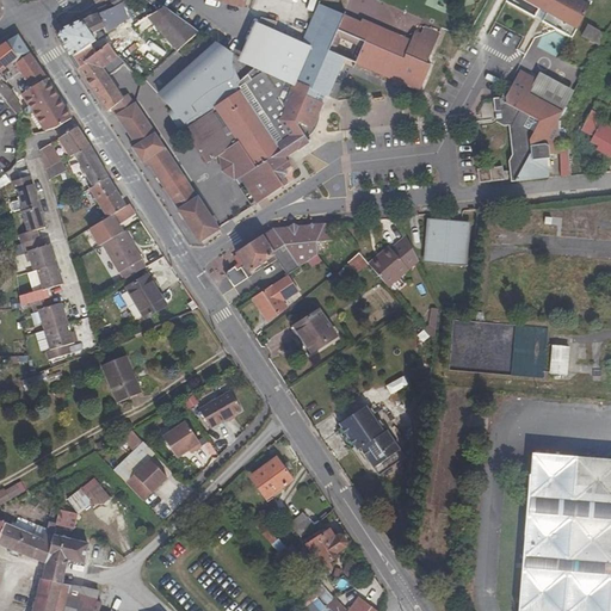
[(130,0),(127,0),(124,1),(131,16),(136,12),(130,0)]
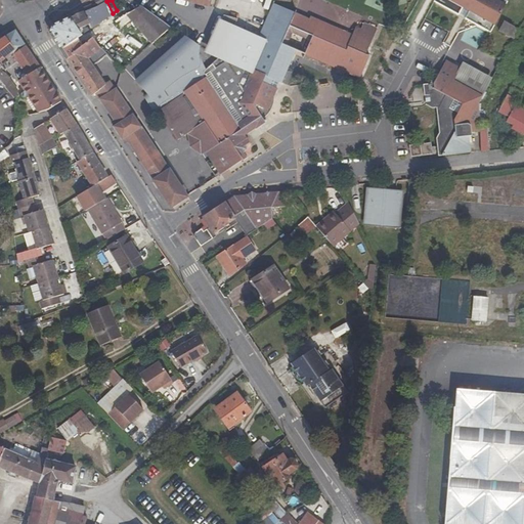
[(446,0),(493,26),(506,5),(496,0),(446,0)]
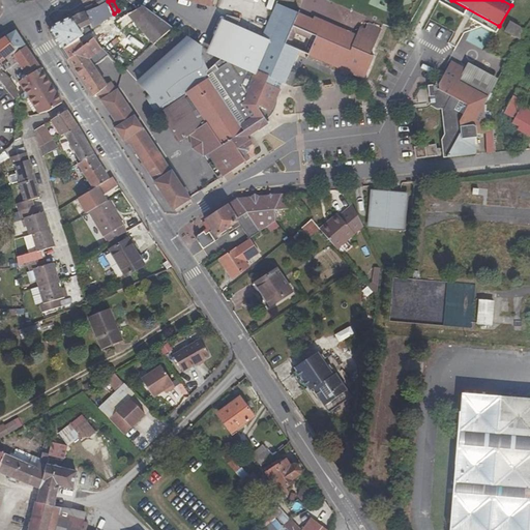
[(62,52),(78,39),(83,36),(80,31),(89,25),(92,29),(114,13),(108,1),(52,26),(50,33),(62,52)]
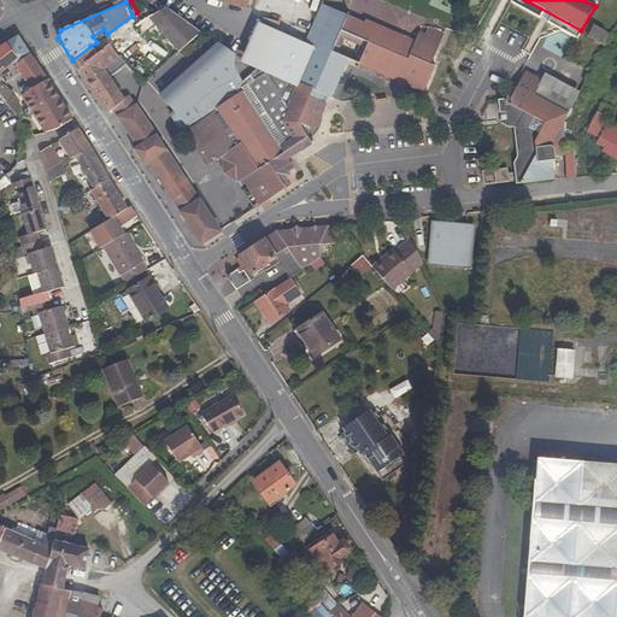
[(304,46),(313,50),(300,82),(305,84),(299,99),(318,107),(324,93),(330,97),(346,58),(359,64),(376,23),(366,18),(364,22),(322,4),(304,46)]
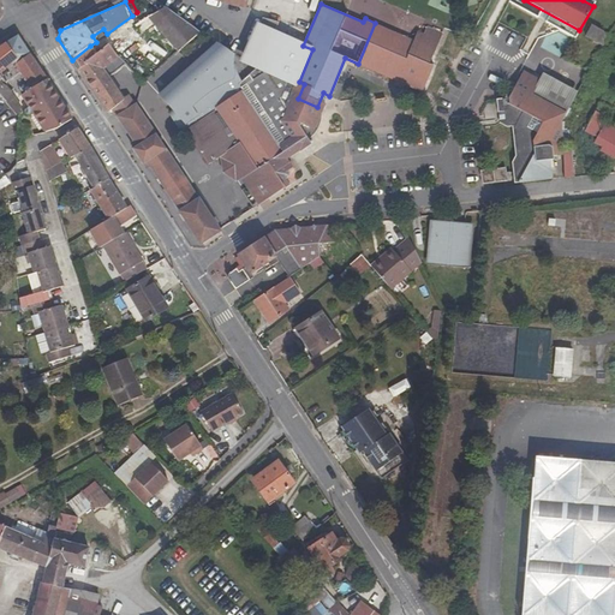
[(166,6),(148,18),(178,52),(201,33),(166,6)]
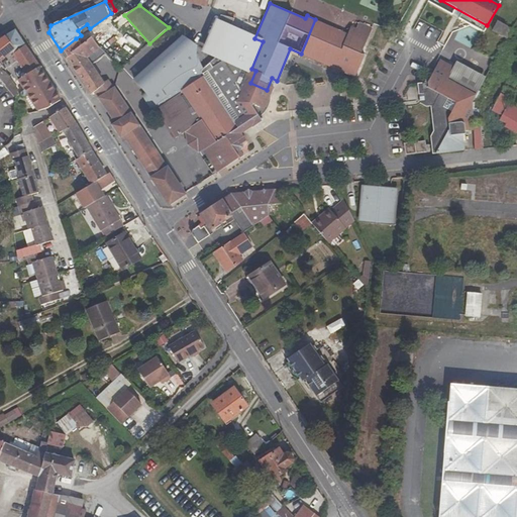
[(219,16),(216,25),(228,29),(232,19),(219,16)]
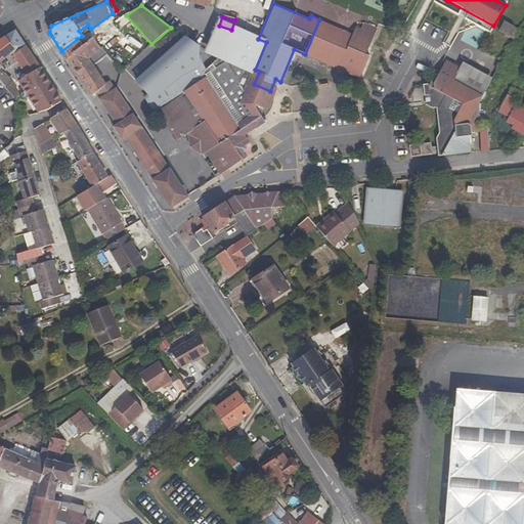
[(356,78),(364,54),(365,54),(377,29),(364,23),(361,29),(356,27),(352,34),(319,19),(305,54),(338,69),(336,73),(343,76),(345,73),(356,78)]
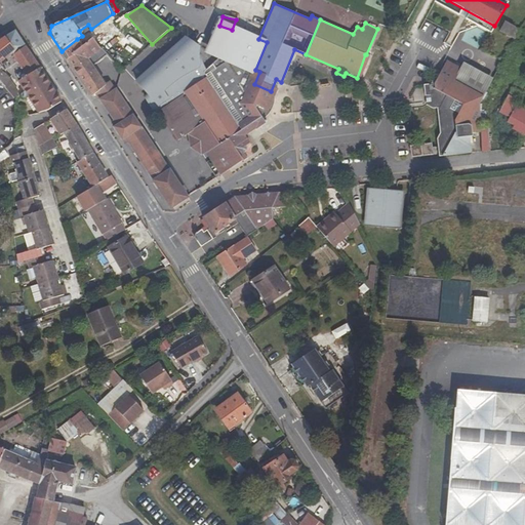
[(514,39),(520,29),(505,21),(499,31),(514,39)]
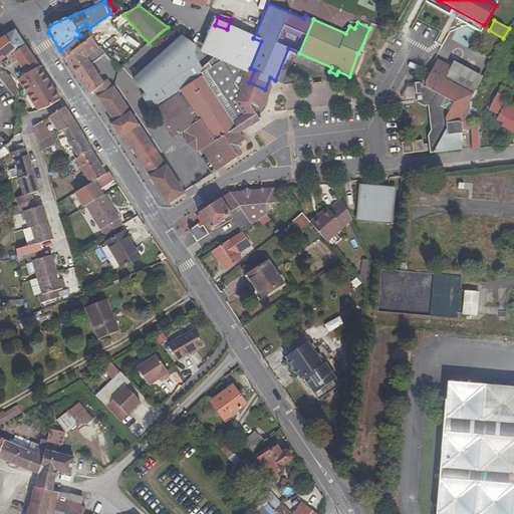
[(250,37),(250,38),(227,29),(215,25),(204,51),(213,55),(212,59),(232,72),(236,75),(253,38),(250,37)]
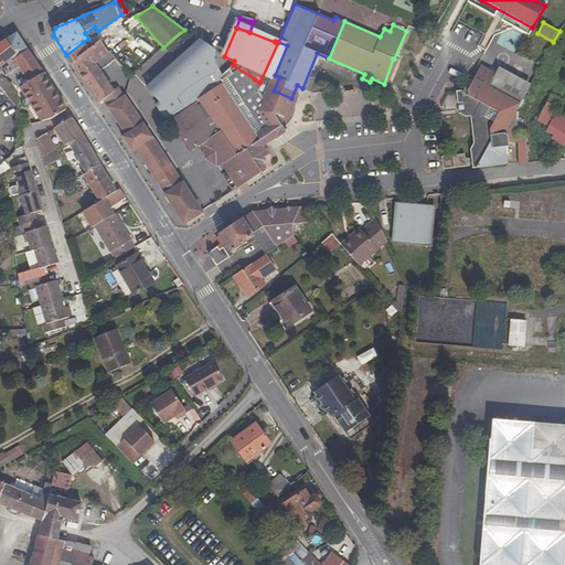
[(36,109),(40,121),(54,117),(65,110),(42,73),(17,33),(3,39),(2,39),(0,40),(0,87),(1,88),(16,106),(19,105),(20,98),(13,87),(4,77),(11,72),(21,86),(30,82),(46,106),(36,109)]
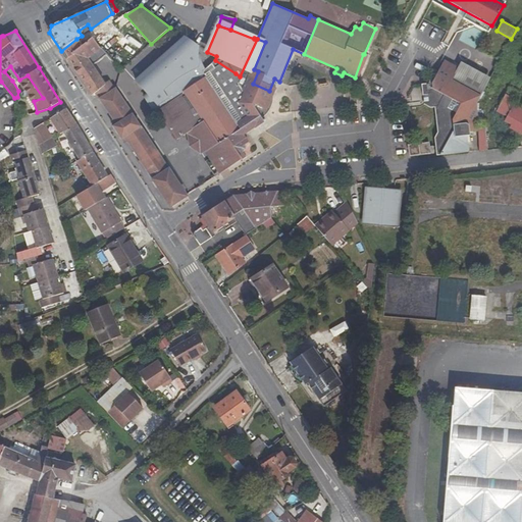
[(216,56),(207,52),(185,37),(135,80),(160,108),(185,93),(207,77),(202,71),(215,60),(216,56)]
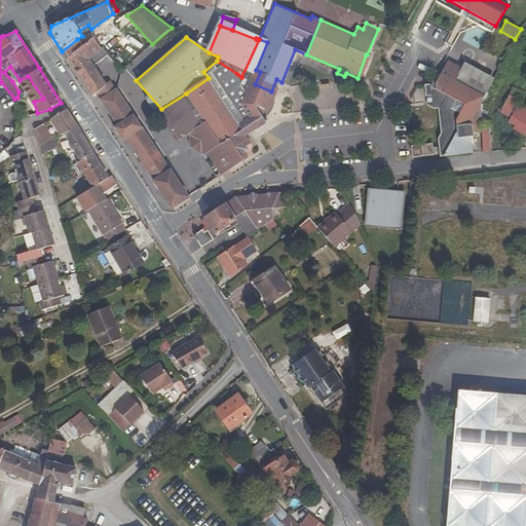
[(107,85),(94,65),(107,54),(92,38),(82,45),(66,58),(91,97),(96,94),(107,85)]
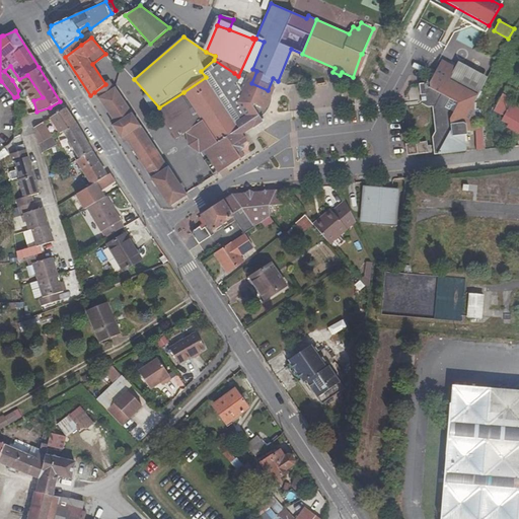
[(81,45),(76,39),(61,51),(65,57),(81,45)]
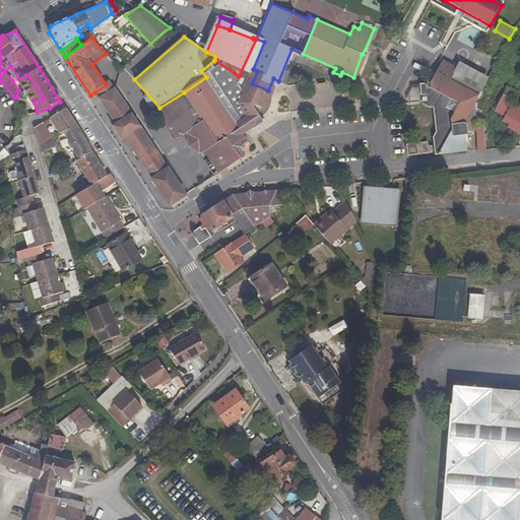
[(257,71),(253,69),(264,42),(256,39),(239,76),(267,95),(272,94),(278,81),(273,78),(268,90),(252,83),(257,71)]
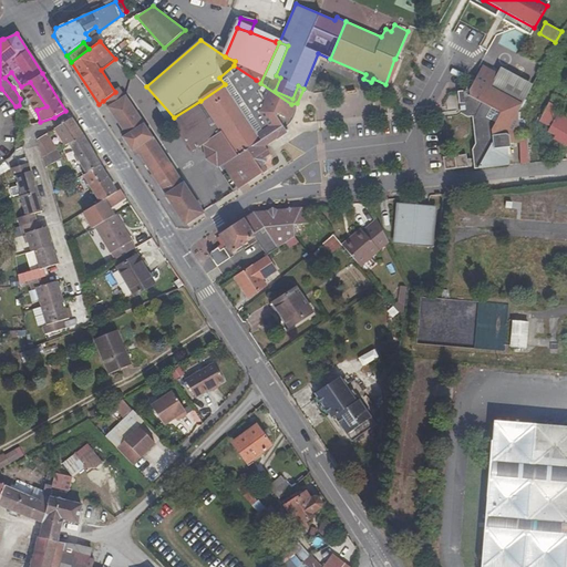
[(394,59),(385,84),(389,85),(400,61),(395,59),(394,59)]
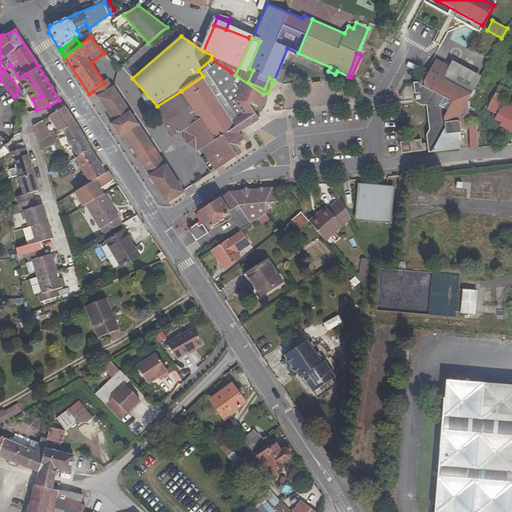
[(426,108),(429,129),(428,130),(431,152),(459,149),(459,134),(461,133),(461,130),(469,129),(469,122),(468,101),(472,93),(469,91),(452,82),(458,70),(455,62),(452,60),(448,65),(434,57),(421,79),(425,107),(426,108)]
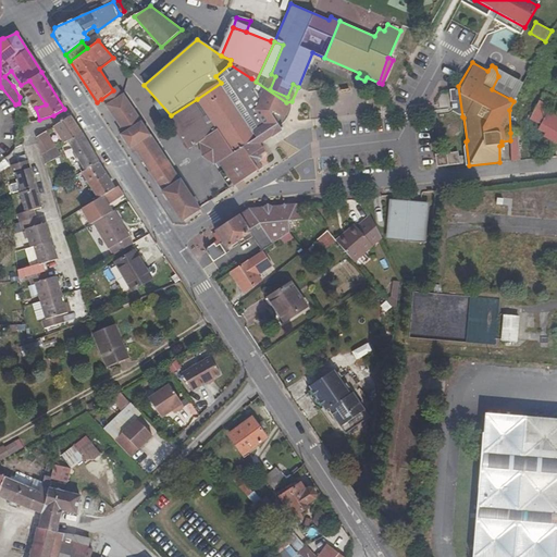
[(272,136),(282,130),(281,126),(285,123),(287,120),(288,118),(291,114),(292,111),(292,108),(293,104),(292,101),(286,102),(247,106),(245,94),(251,78),(230,64),(215,76),(221,83),(250,128),(256,124),(261,131),(269,132),(272,136)]
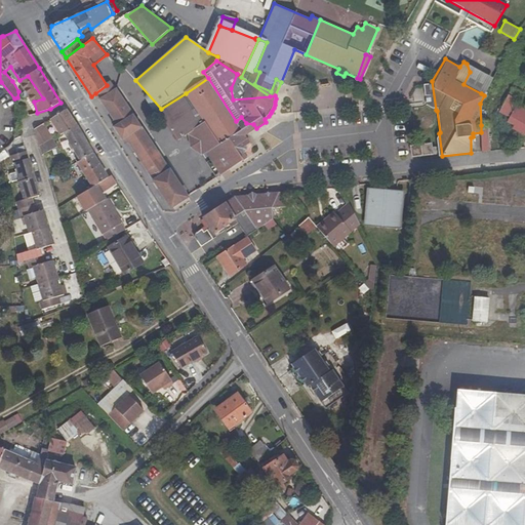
[(487,82),(470,72),(463,84),(481,93),(487,82)]
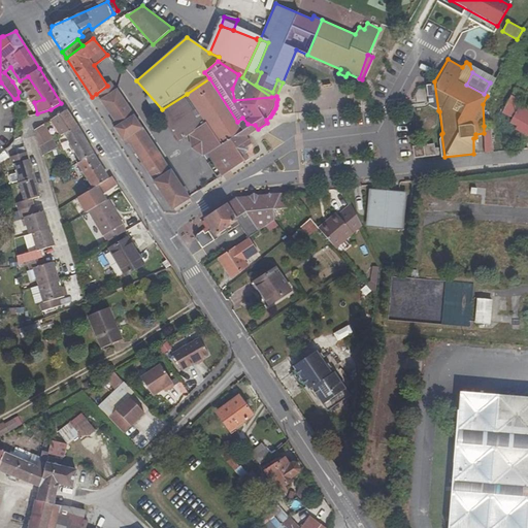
[(242,77),(238,74),(232,89),(234,100),(271,97),(242,77)]
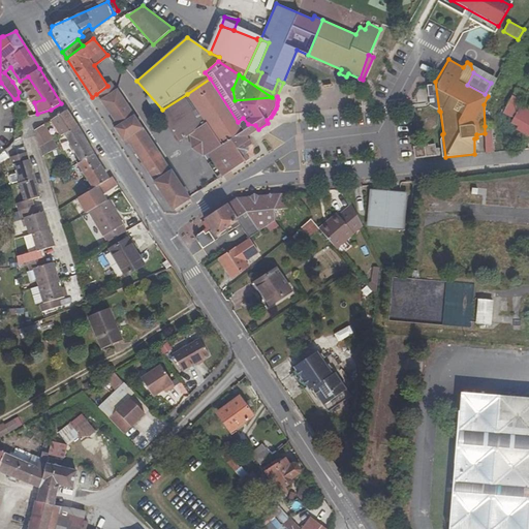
[(248,147),(251,145),(247,137),(238,122),(210,79),(187,94),(198,113),(178,126),(185,137),(189,135),(206,124),(219,145),(213,150),(216,155),(210,159),(221,177),(248,158),(246,155),(248,147)]
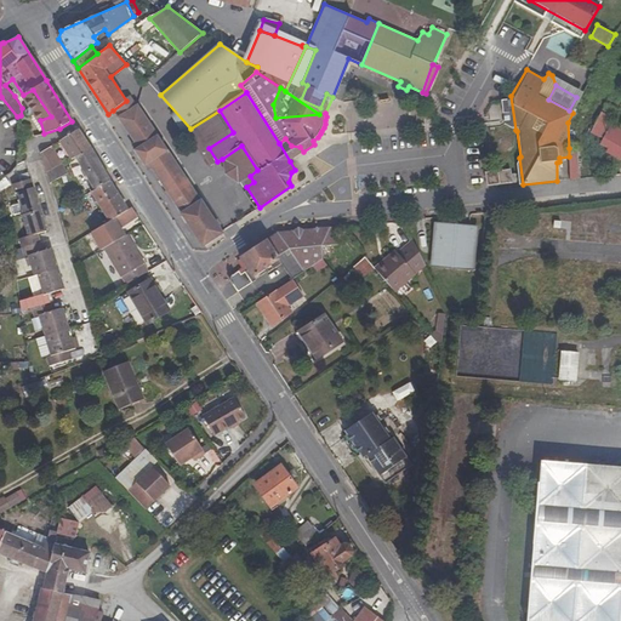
[(502,109),(511,118),(512,127),(516,130),(511,96),(510,100),(501,101),(502,109)]
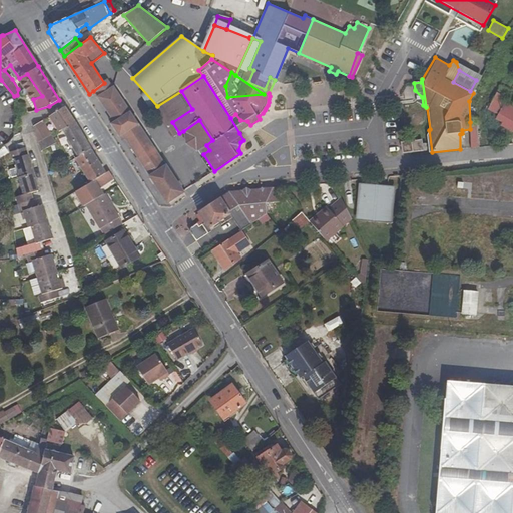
[(93,91),(97,97),(112,86),(108,80),(104,83),(93,91)]
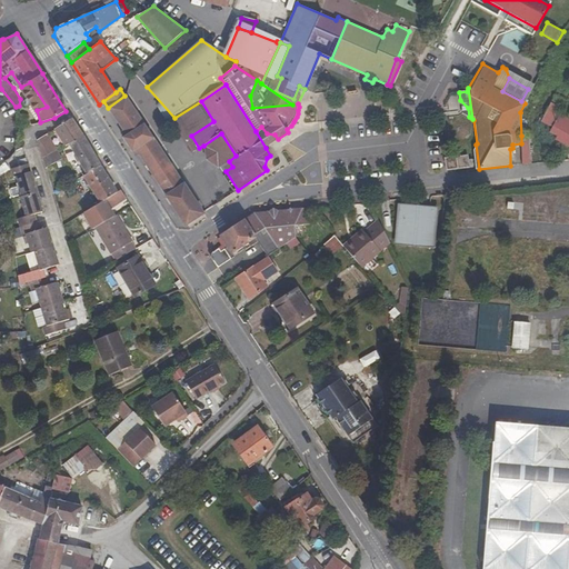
[(540,121),(552,128),(550,131),(558,136),(557,139),(568,146),(568,118),(557,111),(563,99),(556,95),(540,121)]
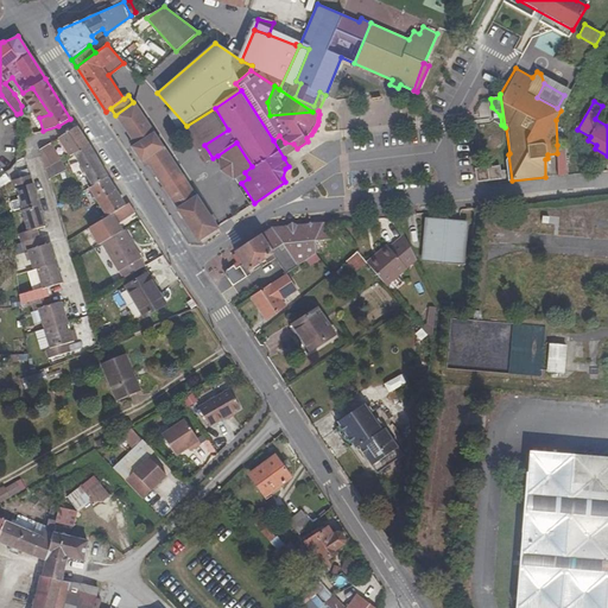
[(198,240),(216,228),(133,102),(115,115),(134,144),(131,146),(141,163),(145,160),(147,164),(183,217),(198,240)]
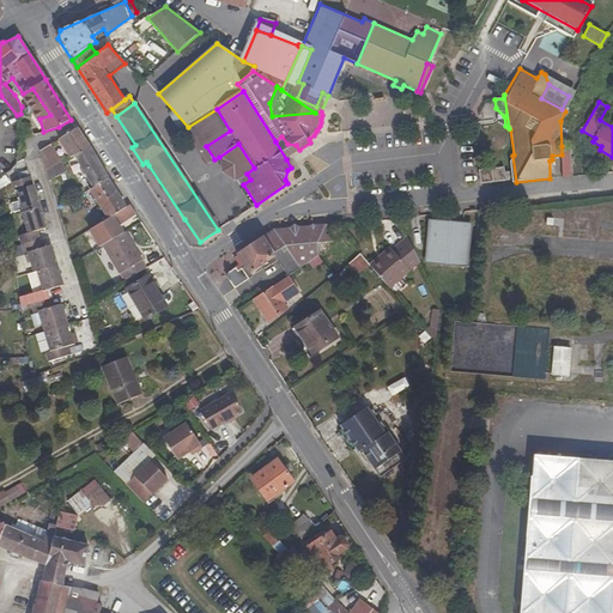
[(207,164),(214,159),(206,146),(230,131),(217,109),(188,127),(186,129),(207,164)]
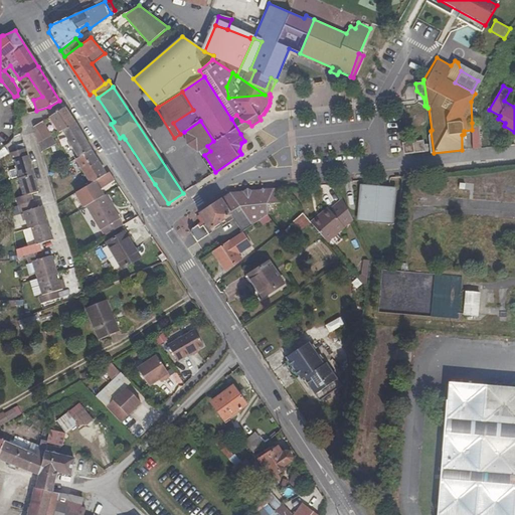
[(21,114),(29,112),(26,102),(18,105),(21,114)]
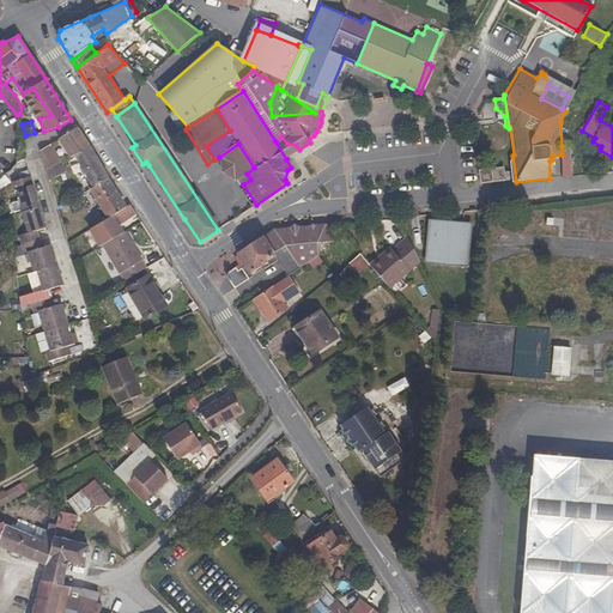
[(89,147),(77,128),(58,139),(70,158),(73,156),(89,147)]
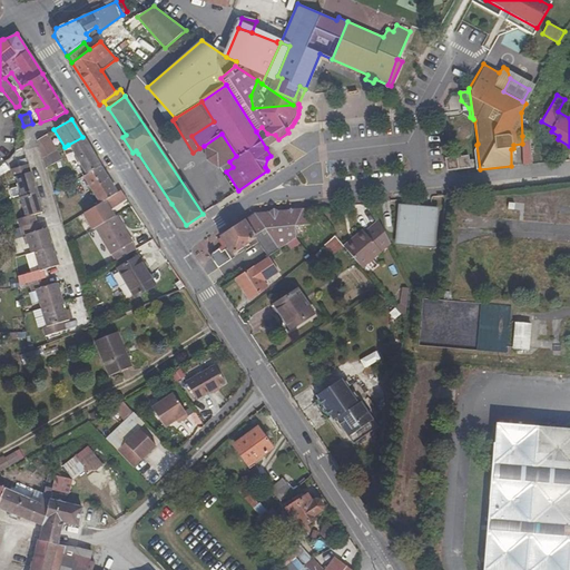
[(267,134),(262,127),(256,131),(266,148),(278,139),(275,135),(267,134)]
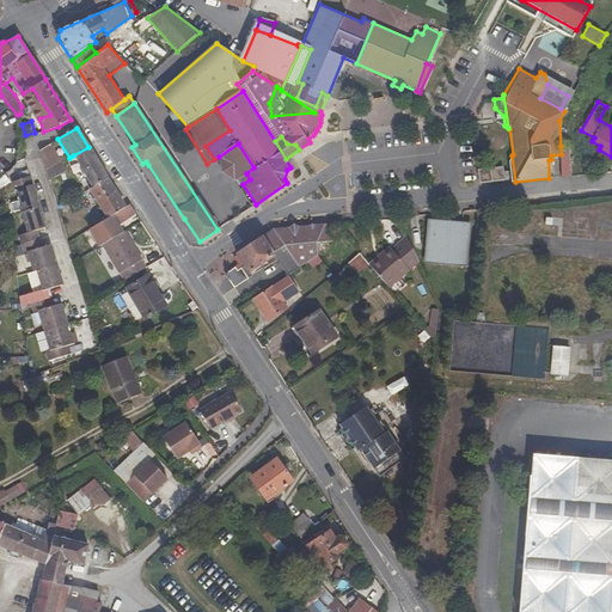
[(234,182),(239,178),(243,184),(250,179),(246,173),(254,167),(238,144),(219,157),(234,182)]
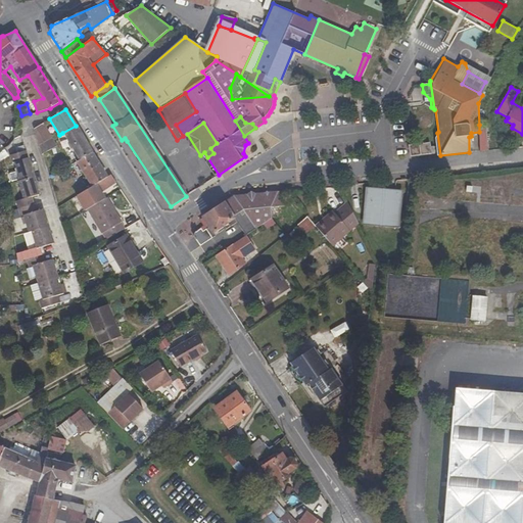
[(51,139),(52,138),(42,124),(34,129),(39,146),(51,139)]
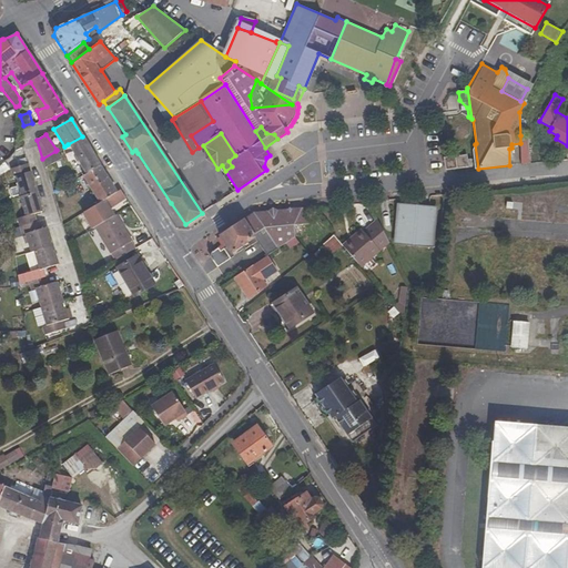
[(521,164),(530,163),(528,135),(520,135),(520,143),(521,164)]
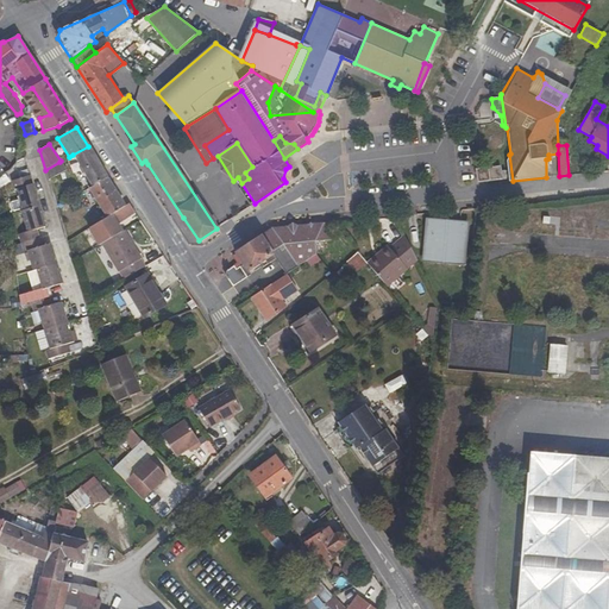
[(87,186),(89,188),(107,177),(88,146),(73,155),(90,183),(87,186)]
